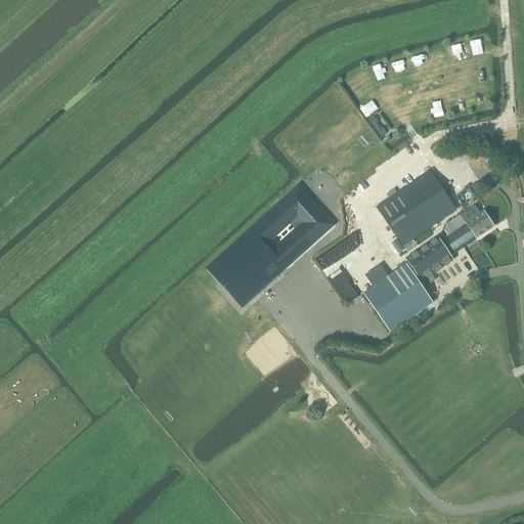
[(369,121),(381,136),(384,134),(381,130),(379,132),(374,125),(377,123),(374,119),(369,121)]
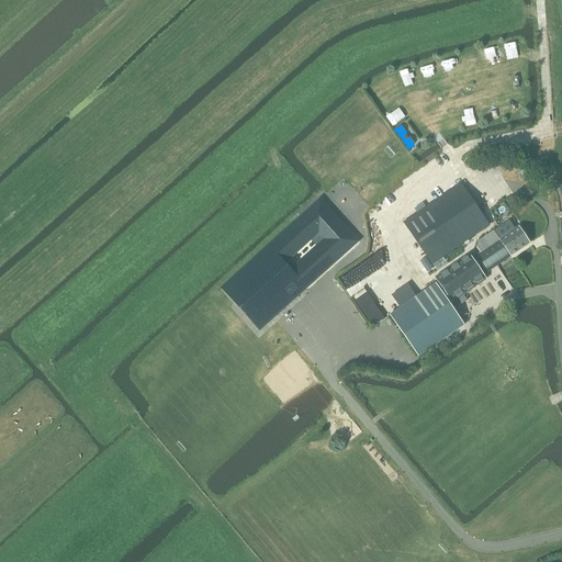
[(431,265),(490,225),(461,183),(403,223),(431,265)]
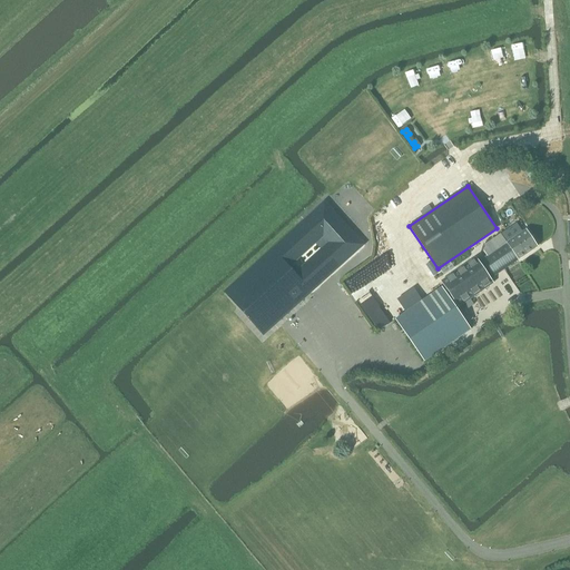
[(263,336),(364,245),(324,200),(223,291),(263,336)]
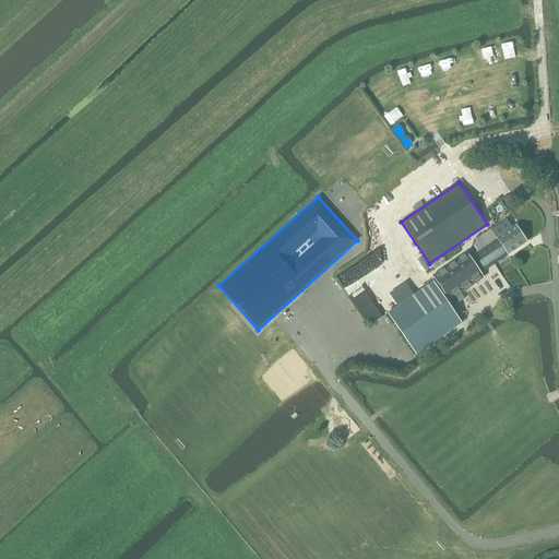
[(485,278),(482,273),(527,241),(515,225),(504,233),(499,226),(491,230),(497,238),(470,257),(467,252),(432,276),(451,302),(485,278)]
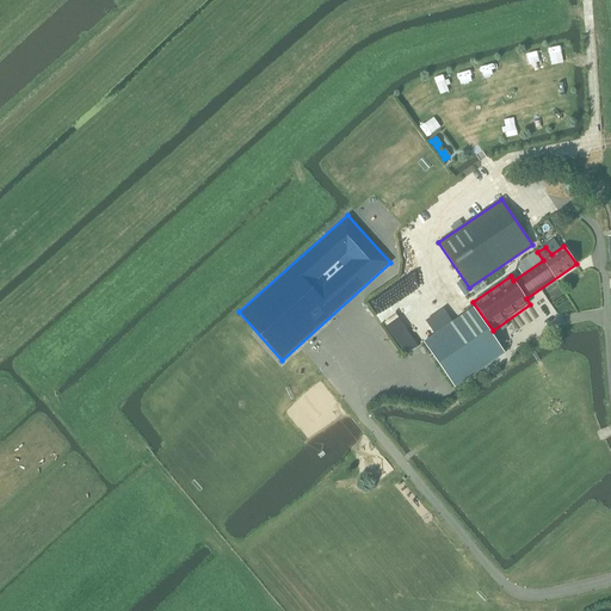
[(470,291),(463,279),(457,284),(464,296),(470,291)]
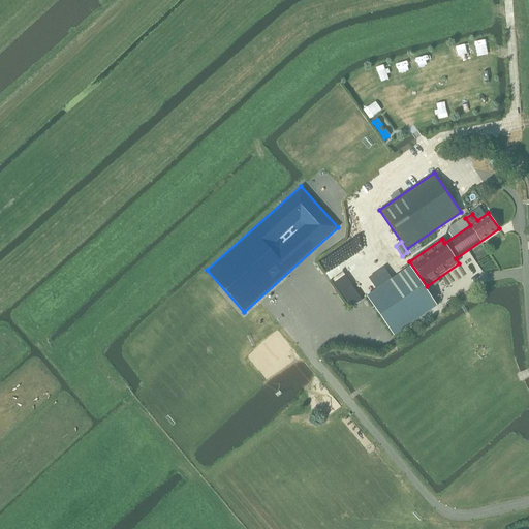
[(394,336),(438,306),(410,266),(367,297),(394,336)]
